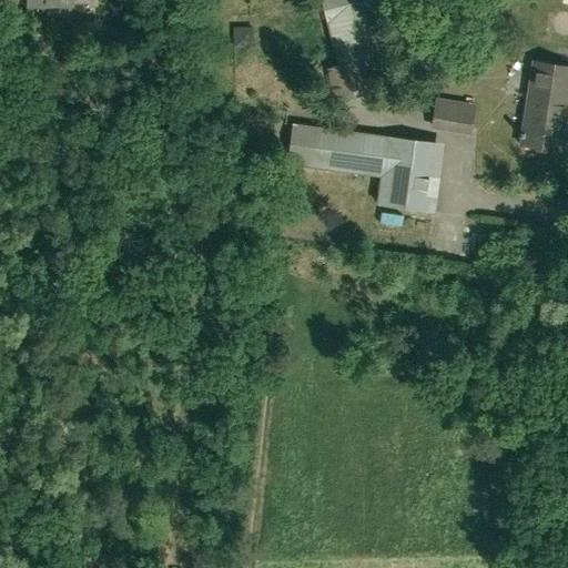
[(336,103),(373,92),(364,59),(378,54),(366,12),(383,7),(379,0),(320,0),(340,66),(326,69),(336,103)]
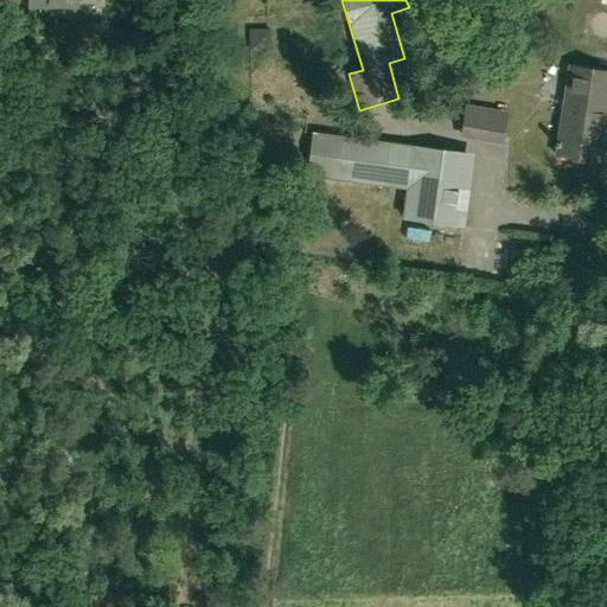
[(40,38),(50,38),(50,21),(40,21),(40,38)]
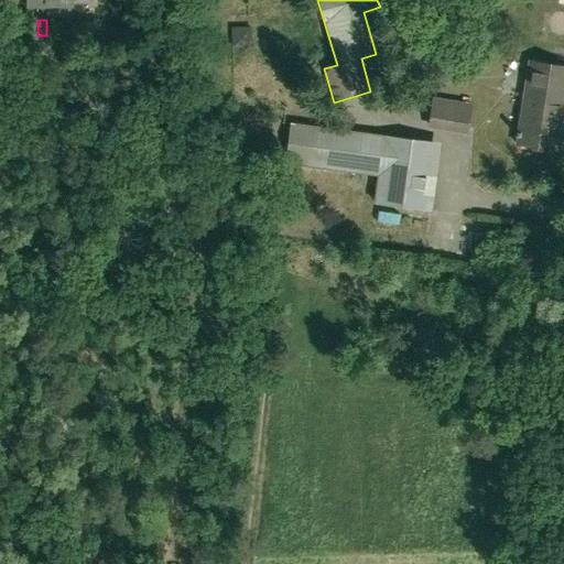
[(231,46),(251,46),(251,26),(231,26),(231,46)]
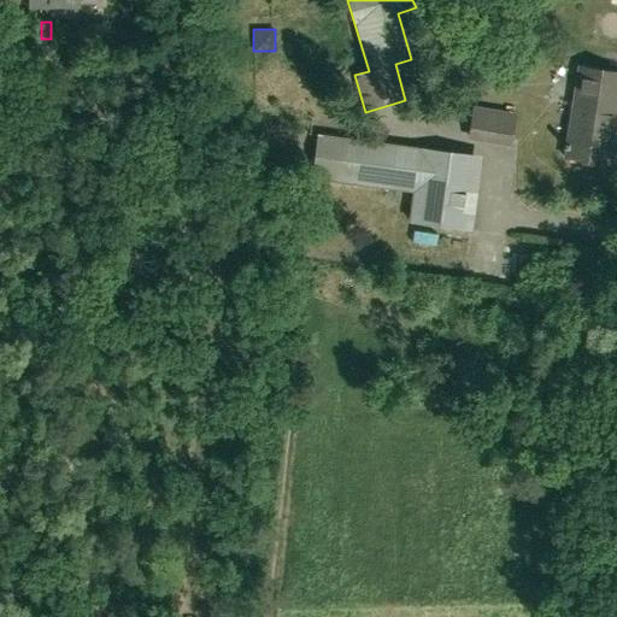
[(610,163),(616,115),(616,71),(579,66),(565,156),(610,163)]
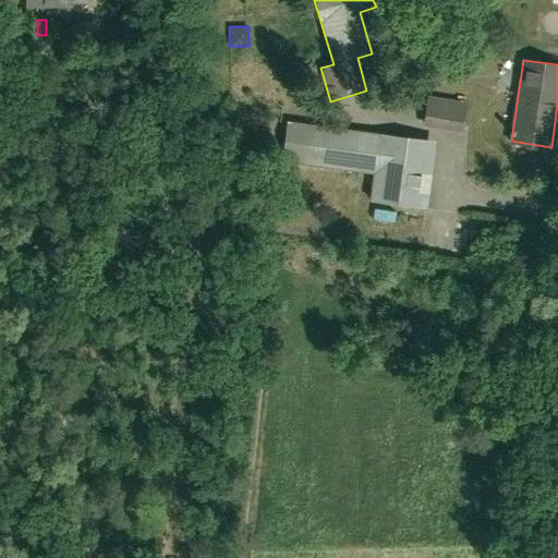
[(463,132),(468,101),(427,95),(423,125),(463,132)]
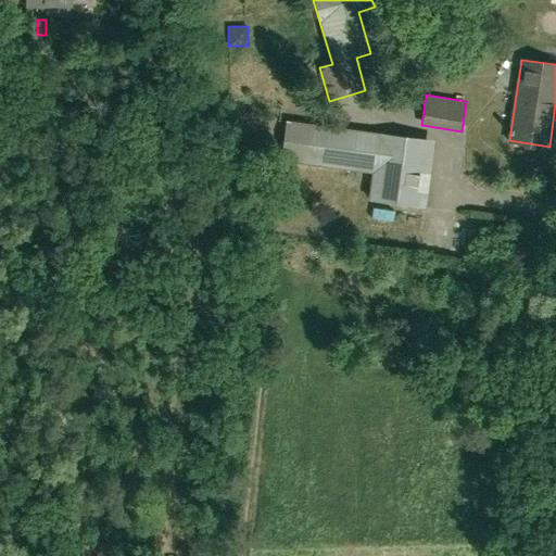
[(414,204),(424,140),(287,121),(281,160),(373,173),(369,199),(414,204)]
